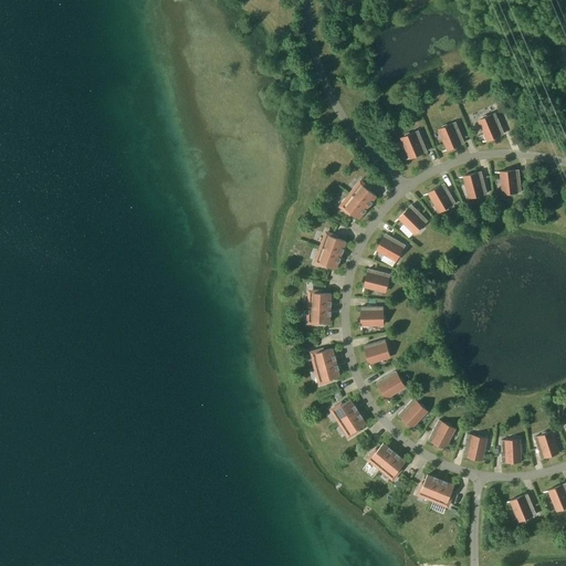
[(504,134),(495,113),(489,116),(486,114),(482,116),(482,118),(480,119),(488,139),(482,143),(504,134)]
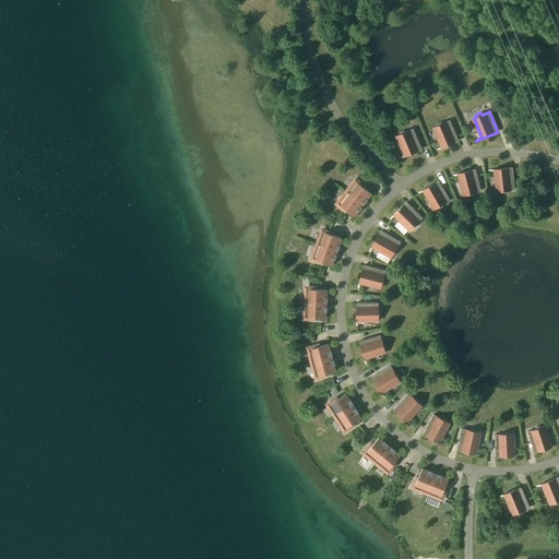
[(435,127),(442,146),(437,150),(459,141),(450,120),(443,123),(441,122),(437,123),(437,126),(435,127)]
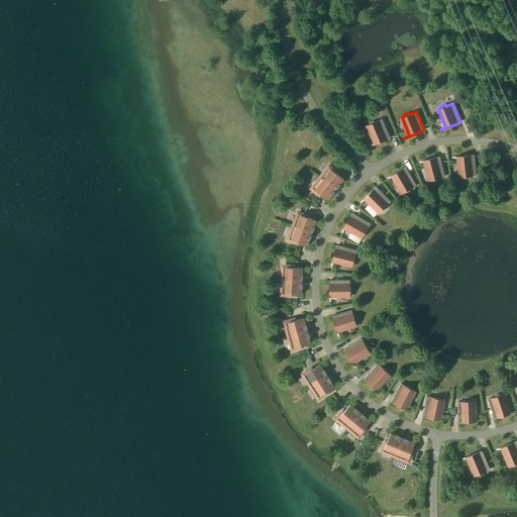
[(370,122),(370,124),(368,125),(375,143),(370,146),(390,138),(383,119),(376,122),(374,121),(370,122)]
